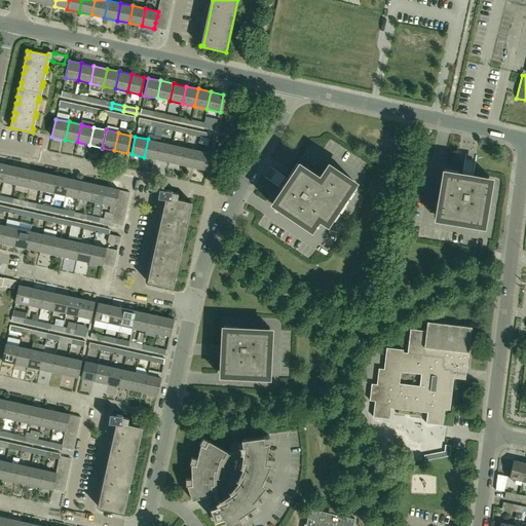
[(156,159),(160,142),(148,139),(144,157),(156,159)]
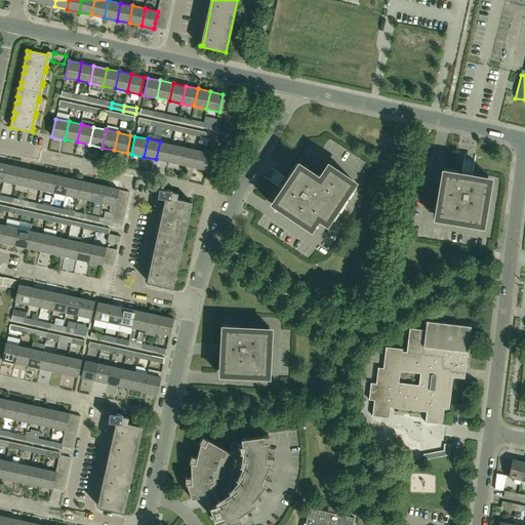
[(160,142),(156,159),(168,162),(172,145),(160,142)]
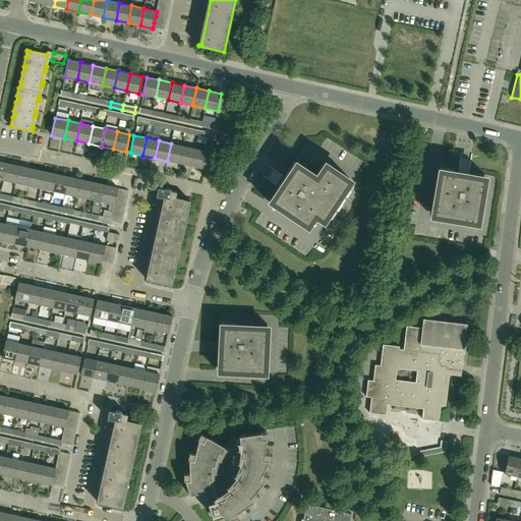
[(179,164),(183,146),(171,143),(167,161),(179,164)]
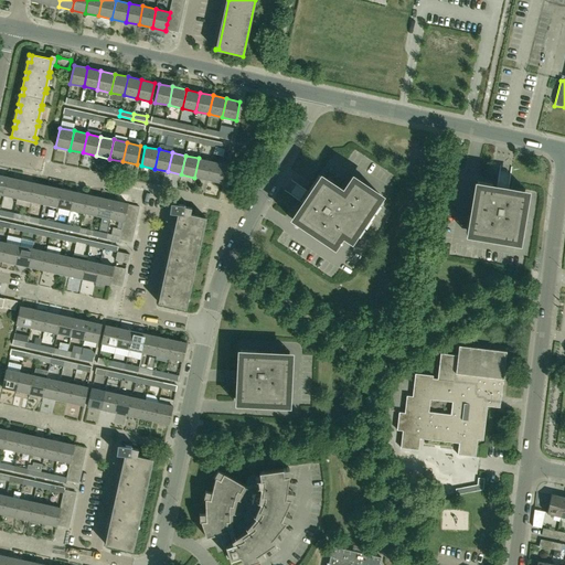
[(199,158),(194,178),(208,180),(212,161),(199,158)]
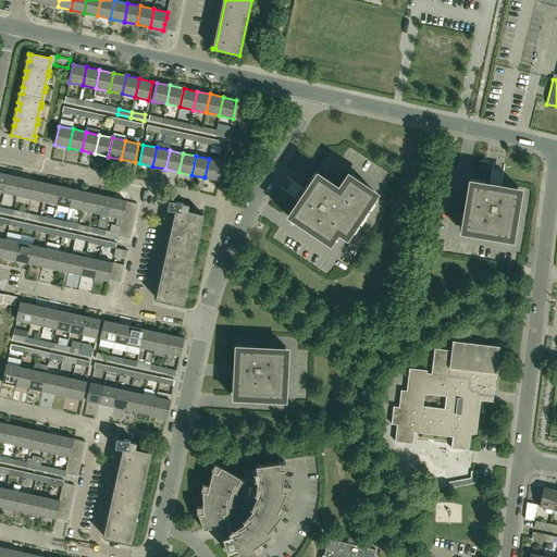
[(205,177),(219,181),(223,162),(209,159),(205,177)]
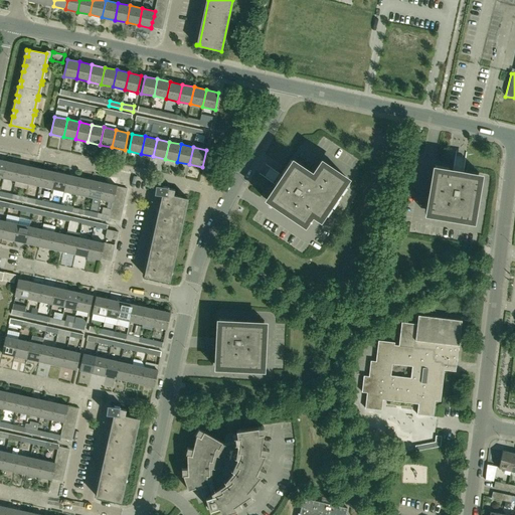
[(3,178),(15,181),(19,164),(6,161),(3,178)]
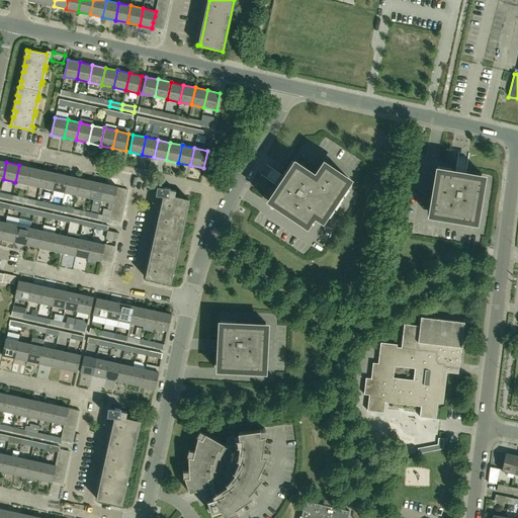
[(347,178),(334,169),(324,162),(315,175),(295,163),(287,175),(285,174),(282,179),(270,198),(280,205),(279,206),(305,224),(312,212),(320,219),(347,178)]
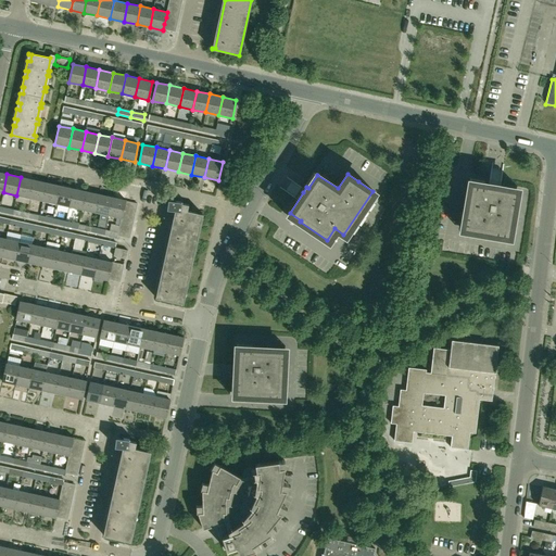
[(34,179),(21,177),(16,196),(29,198),(34,179)]
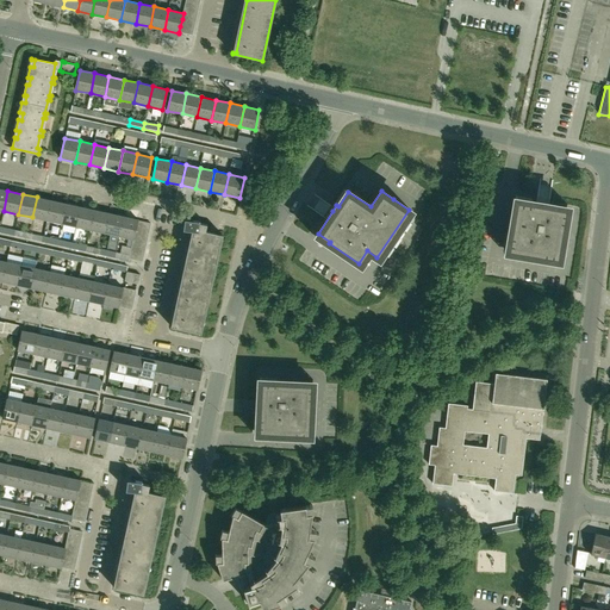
[(37,197),(32,217),(47,221),(51,200),(37,197)]
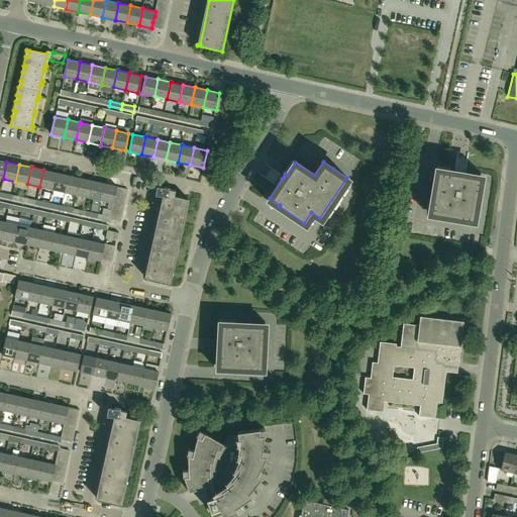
[(52,190),(56,173),(43,170),(39,187),(52,190)]
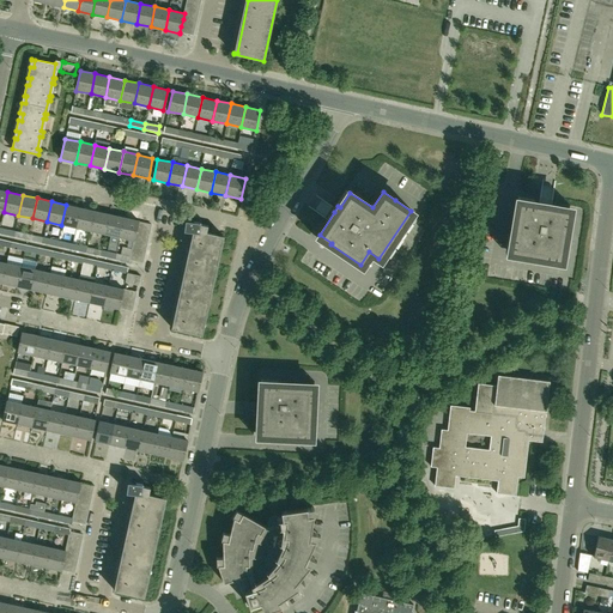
[(510,254),(520,255),(550,260),(551,259),(563,260),(569,224),(566,223),(569,208),(544,204),(532,201),(532,204),(516,201),(511,235),(513,236),(510,254)]
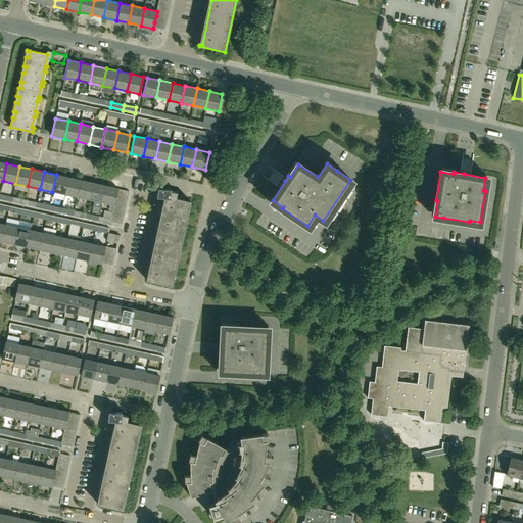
[(56,175),(52,192),(64,194),(68,177),(56,175)]
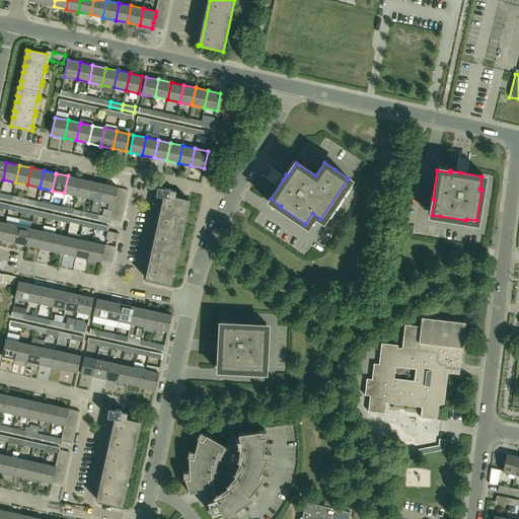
[(64,193),(76,196),(80,178),(68,175),(64,193)]
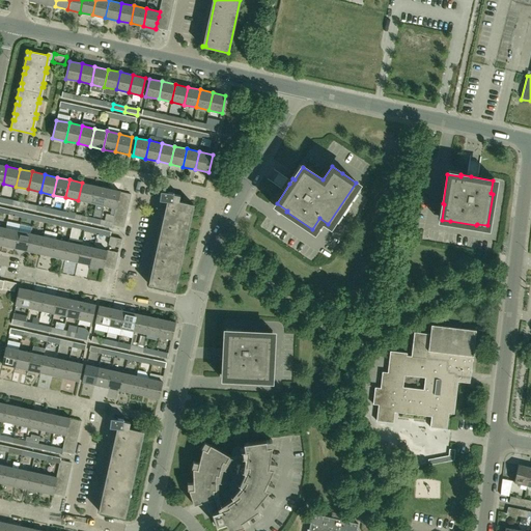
[(82,183),(78,200),(90,203),(94,186),(82,183)]
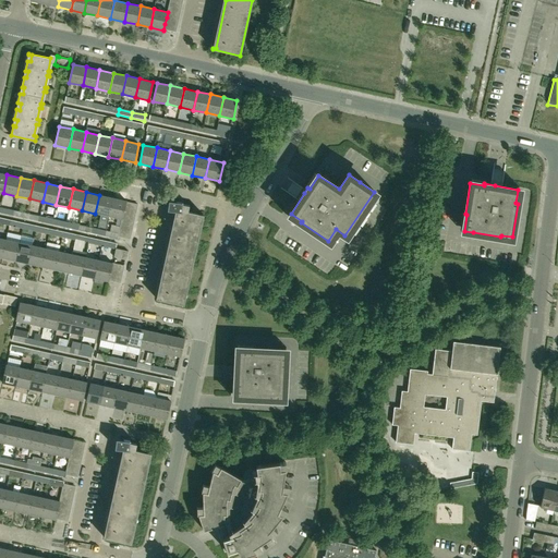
[(108,217),(112,197),(99,195),(95,214),(108,217)]
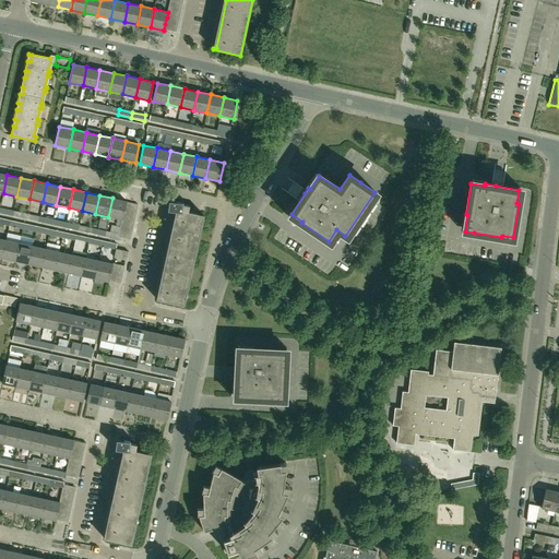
[(122,219),(123,214),(125,207),(127,202),(127,201),(113,198),(108,217),(122,219)]
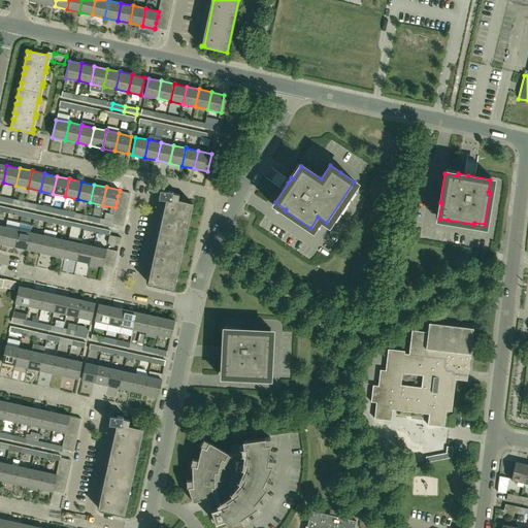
[(151,282),(147,282),(147,283),(174,289),(193,203),(177,200),(178,194),(172,193),(172,192),(161,190),(160,199),(168,200),(167,206),(151,282)]
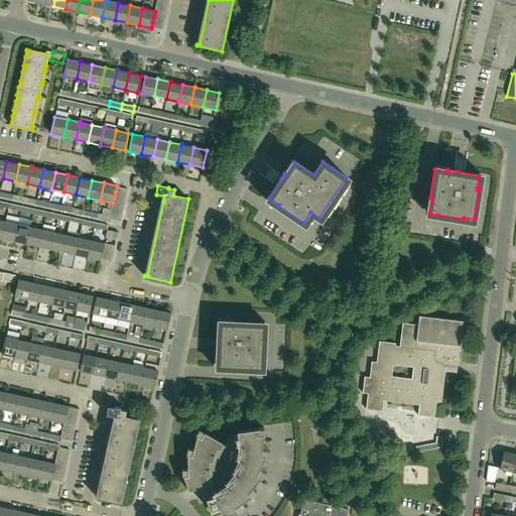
[(0,198),(11,201),(12,195),(0,191),(0,198)]
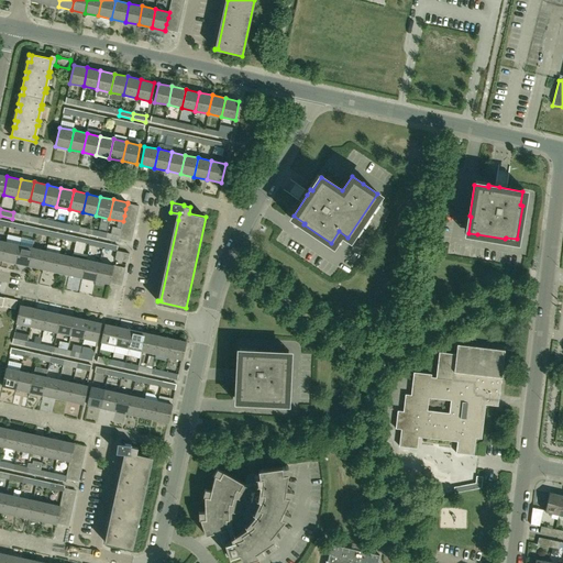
[(15,263),(20,244),(7,242),(2,261),(15,263)]
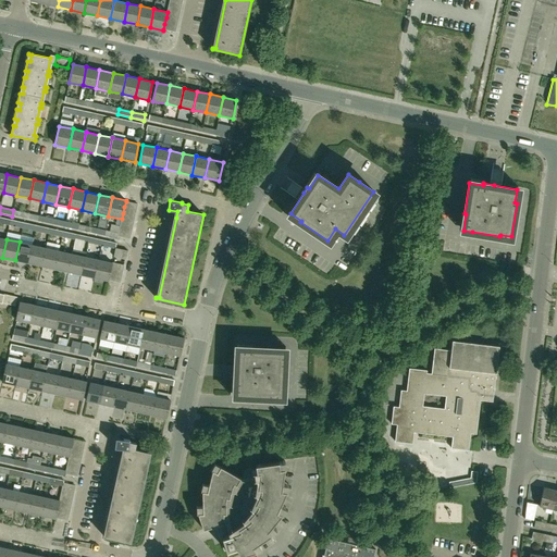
[(28,263),(33,245),(21,243),(20,242),(15,260),(28,263)]
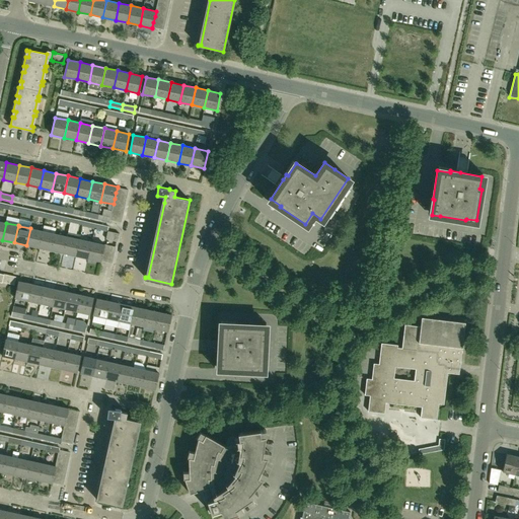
[(26,245),(39,248),(43,231),(30,228),(26,245)]
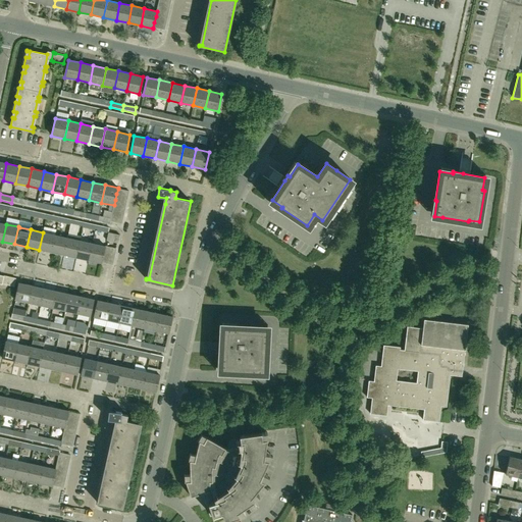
[(55,235),(43,232),(39,250),(52,253),(55,235)]
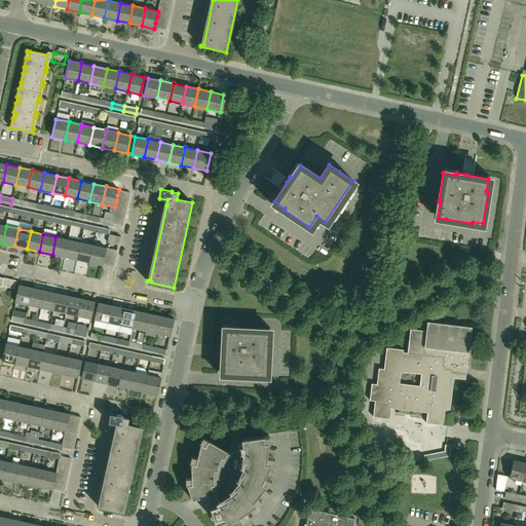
[(77,260),(82,237),(70,234),(68,239),(65,257),(77,260)]
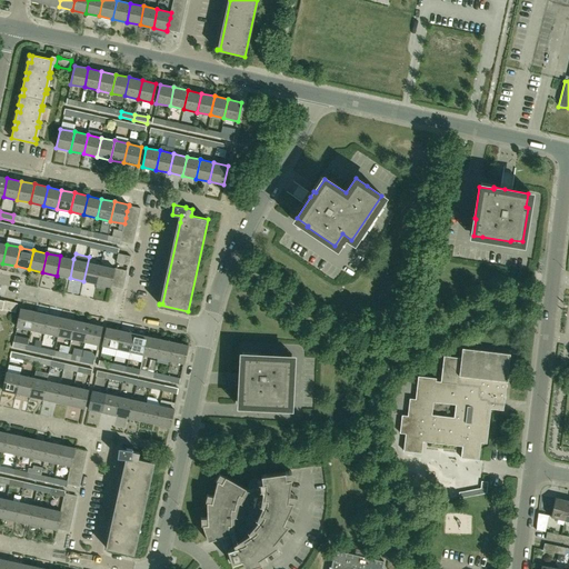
[(118,253),(118,255),(116,262),(129,265),(131,256),(118,253)]
